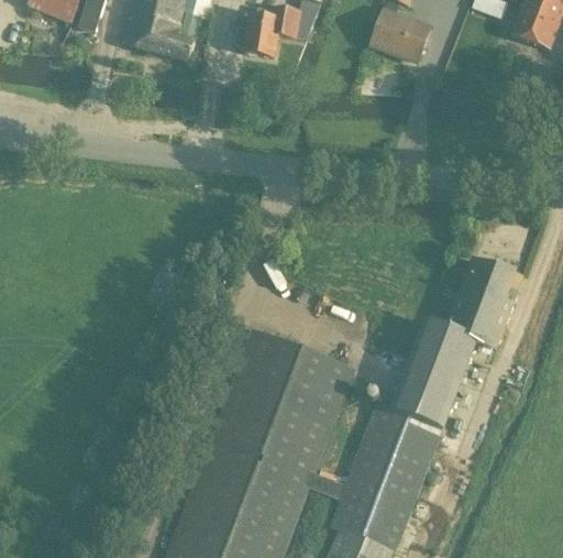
[(72,21),(79,0),(29,0),(28,4),(72,21)]
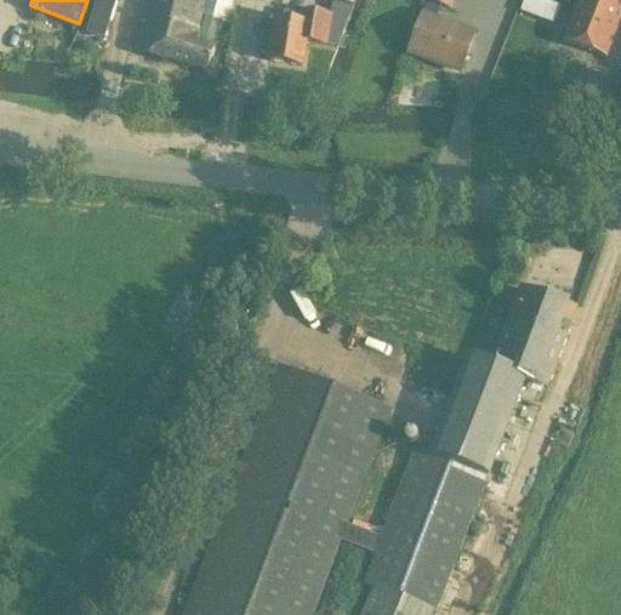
[(203,12),(205,0),(142,0),(134,44),(208,64),(214,45),(211,45),(218,16),(203,12)]
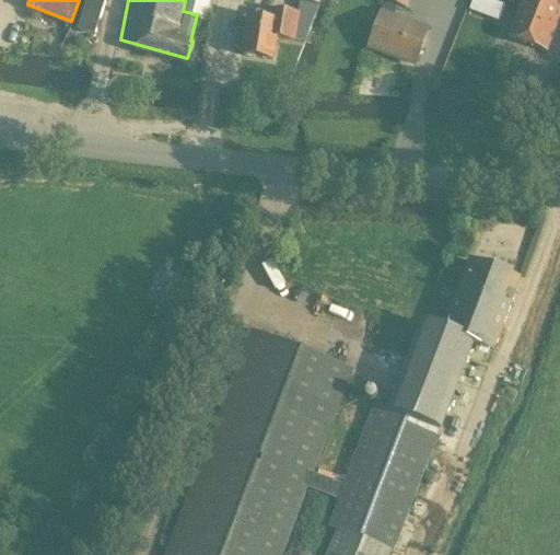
[(471,0),(469,7),(500,18),(505,2),(500,0),(471,0)]
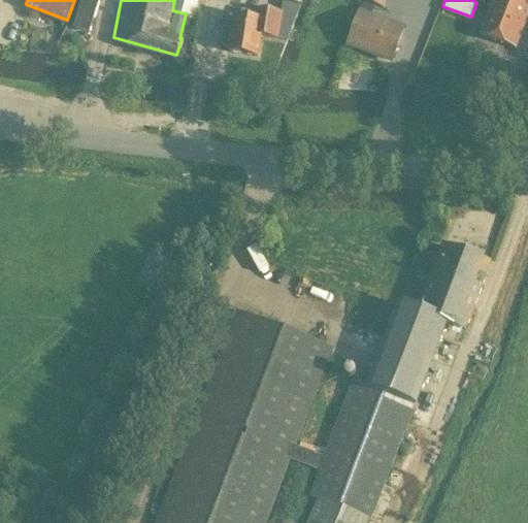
[(493,0),(481,32),(516,45),(527,11),(527,0),(493,0)]
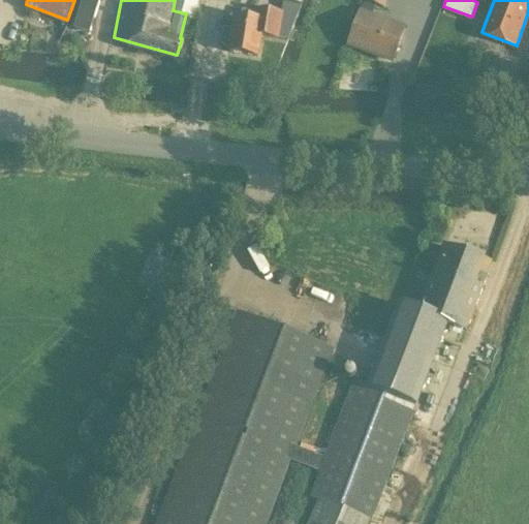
[(234,26),(224,25),(222,38),(225,42),(230,43),(229,49),(257,53),(261,32),(279,35),(283,9),(256,5),(255,10),(244,9),(244,14),(236,13),(234,26)]
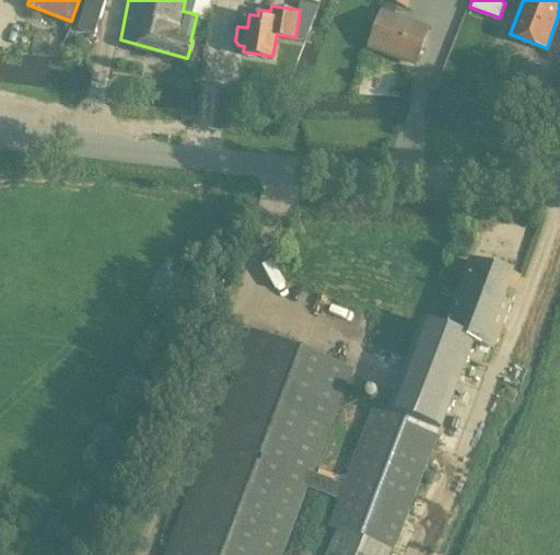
[(416,61),(429,27),(382,10),(369,44),(416,61)]
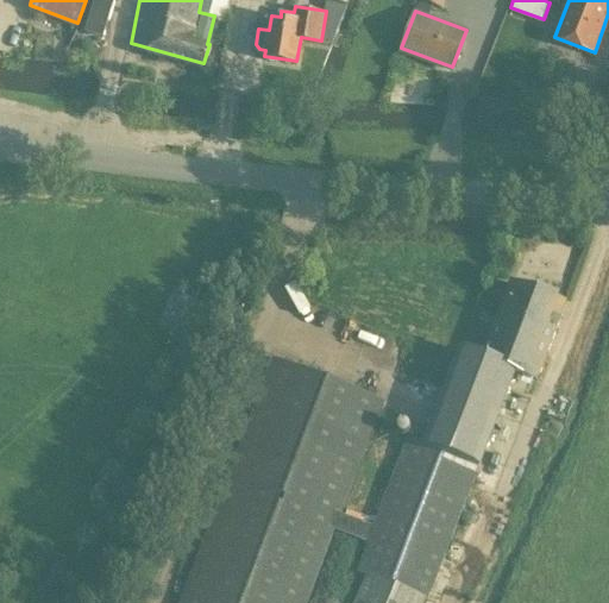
[(190,275),(170,324),(183,330),(203,280),(190,275)]
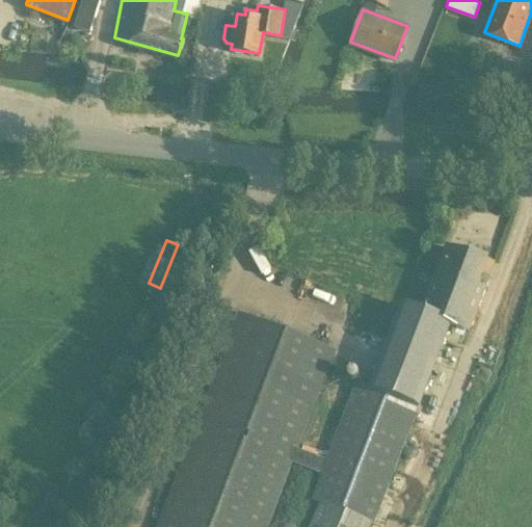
[(421,309),(450,321),(470,328),(495,262),(446,243),(421,309)]
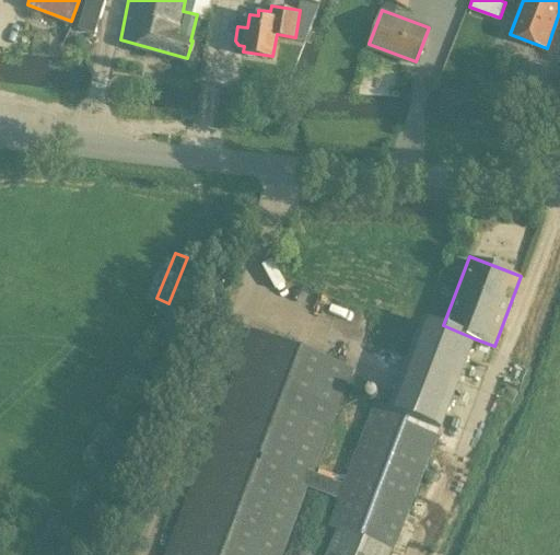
[(474,338),(443,325),(424,319),(392,406),(375,401),(343,482),(312,469),(352,365),(252,326),(164,554),(280,554),(307,485),(338,497),(328,523),(338,527),(326,554),(388,554),(392,547),(394,548),(474,338)]
